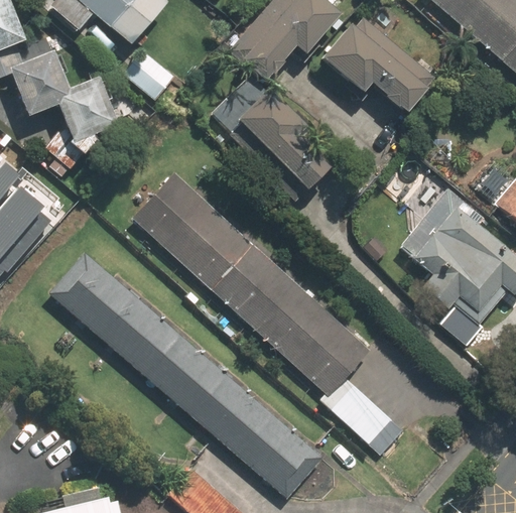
[(0,0),(0,73),(7,71),(21,119),(56,108),(62,126),(45,146),(68,167),(125,110),(95,76),(65,87),(51,50),(30,57),(27,45),(12,0),(0,0)]
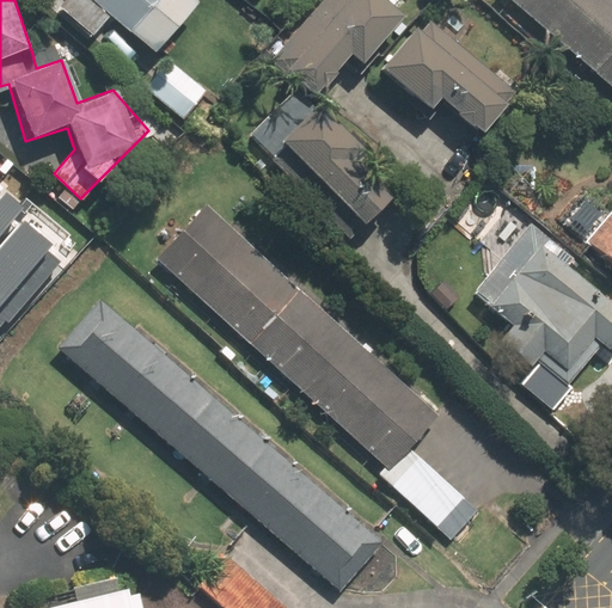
[(54,0),(51,5),(93,35),(109,13),(163,51),(199,0),(54,0)]
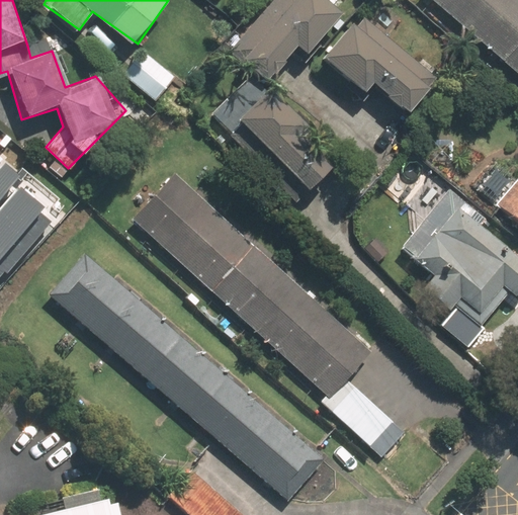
[(268,80),(295,49),(307,59),(344,16),(325,0),(269,0),(225,50),(268,80)]
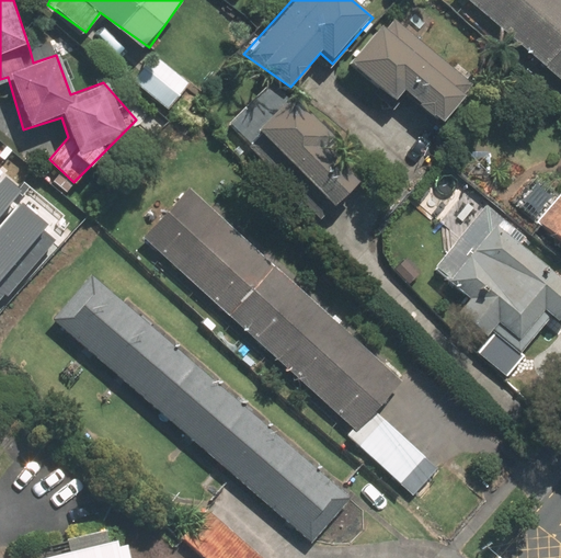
[(468,0),(560,80),(560,0),(468,0)]
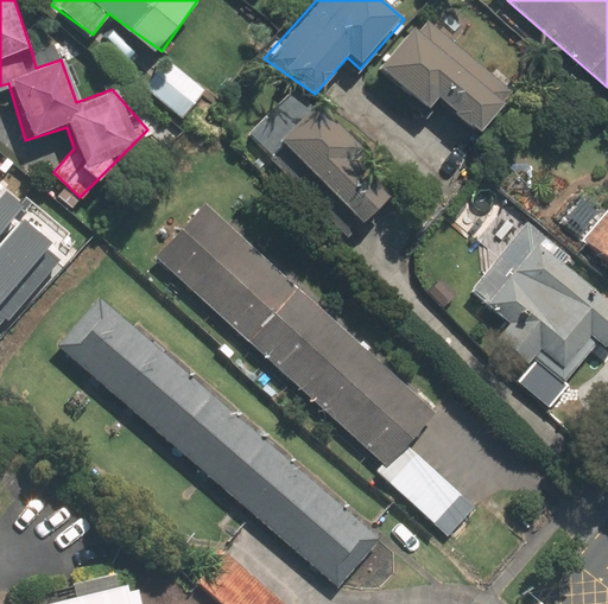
[(453,43),(443,55),(407,25),(374,64),(422,103),(429,95),(480,139),(506,108),(517,96),(453,43)]
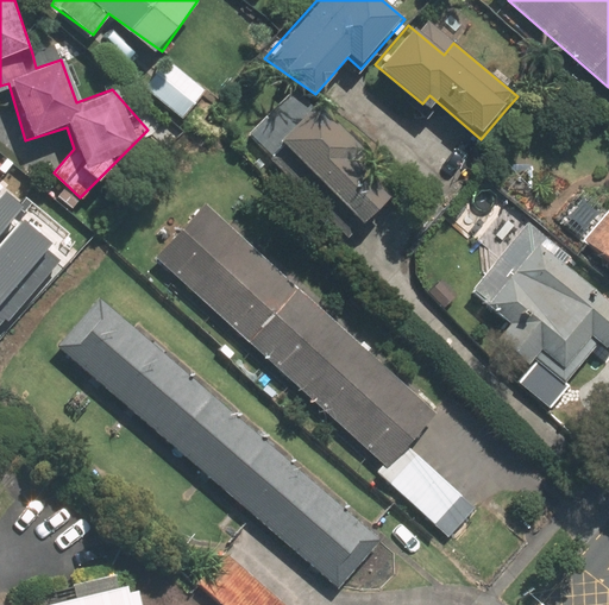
[(164,56),(142,86),(186,118),(207,88),(164,56)]
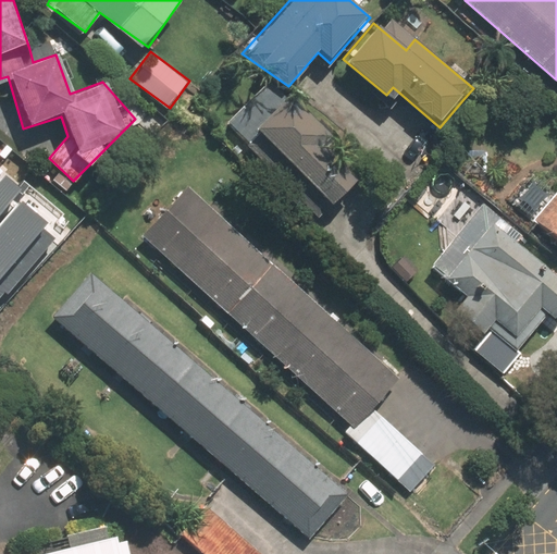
[(314,144),(330,128),(292,93),(254,133),(331,208),(355,183),(314,144)]
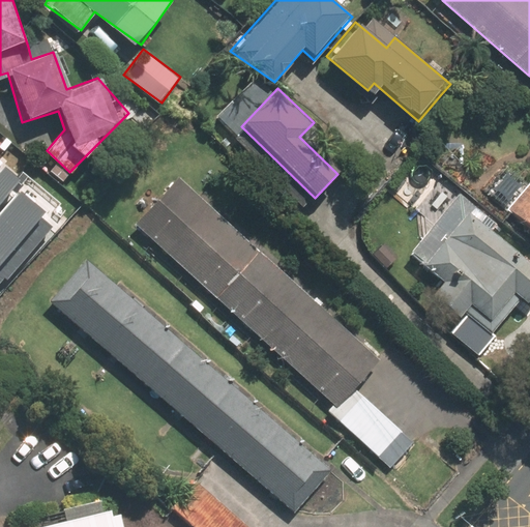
[(41,164),(4,135),(0,140),(0,186),(16,198),(41,164)]
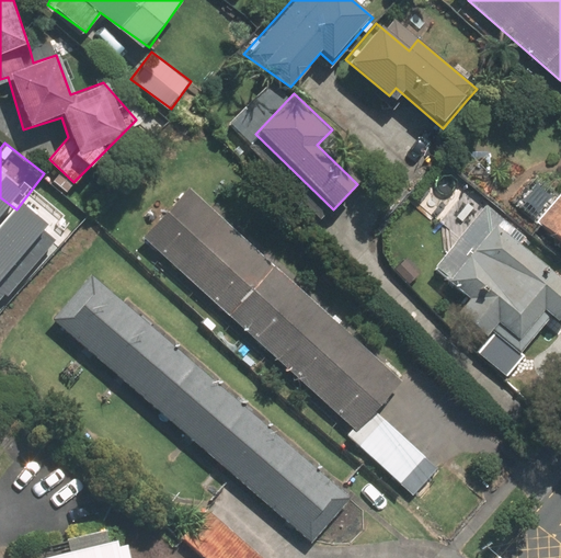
[(434,462),(378,411),(407,379),(187,183),(140,236),(351,425),(344,432),(409,490),(434,462)]
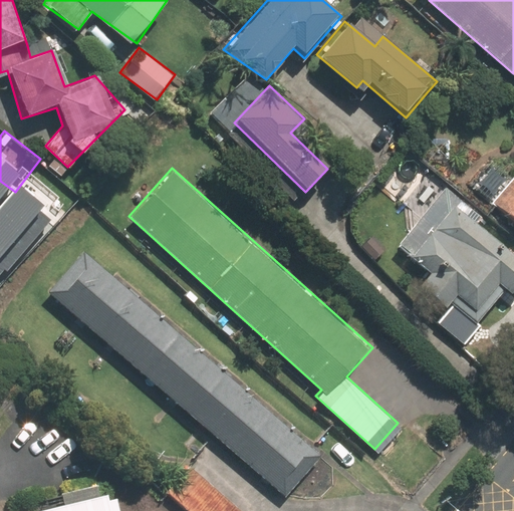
[(513,176),(508,171),(485,199),(497,209),(513,222),(513,176)]
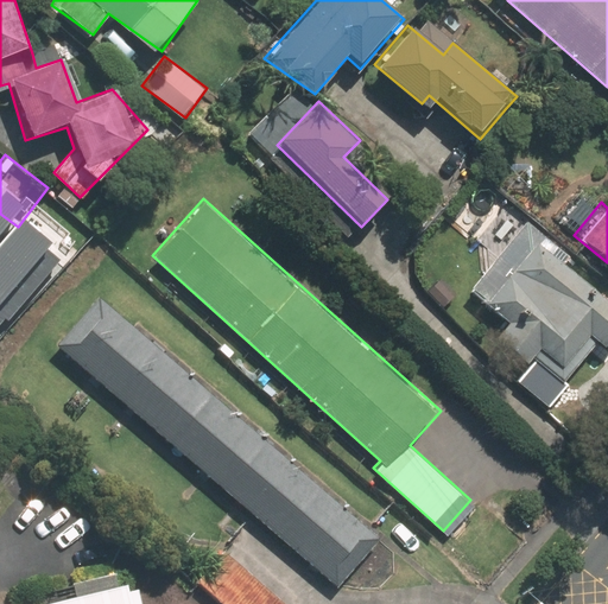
[(607,292),(519,218),(463,285),(506,320),(491,339),(520,364),(512,375),(546,404),(607,330),(607,292)]
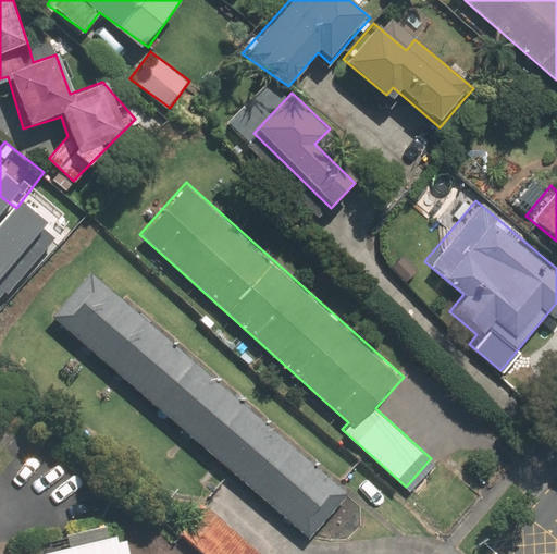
[(349,493),(87,269),(49,317),(309,544),(349,493)]
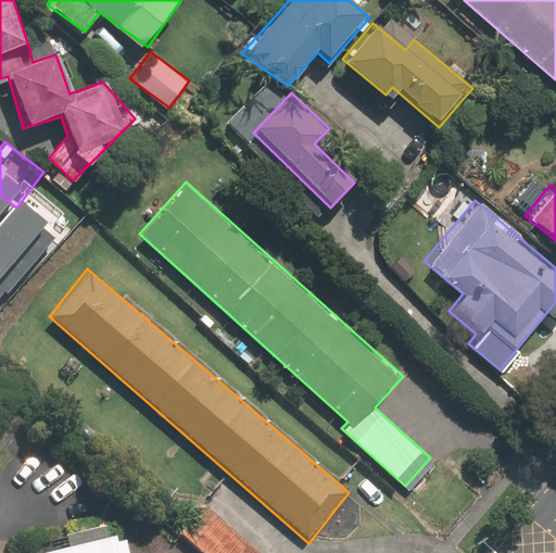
[(260,552),(200,500),(174,529),(199,552),(260,552)]
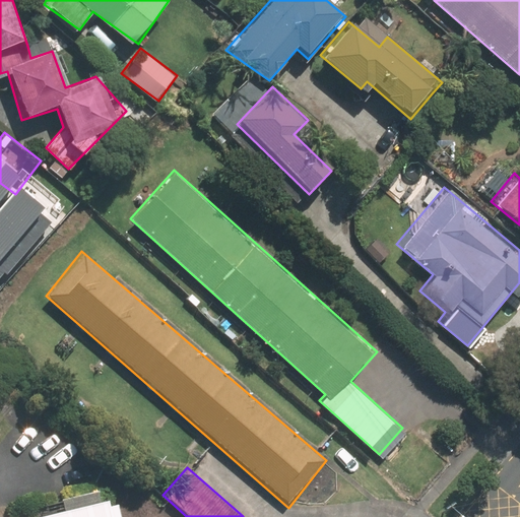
[(113,516),(110,503),(45,516),(113,516)]
